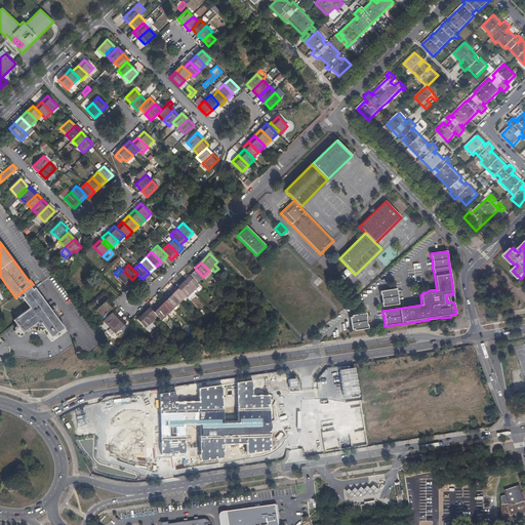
[(338,275),(341,280),(351,275),(348,269),(338,275)]
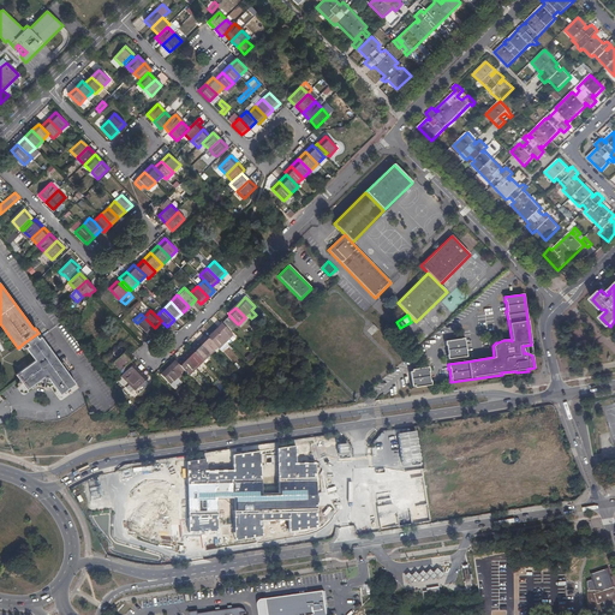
[(224,322),(232,330),(238,324),(230,316),(224,322)]
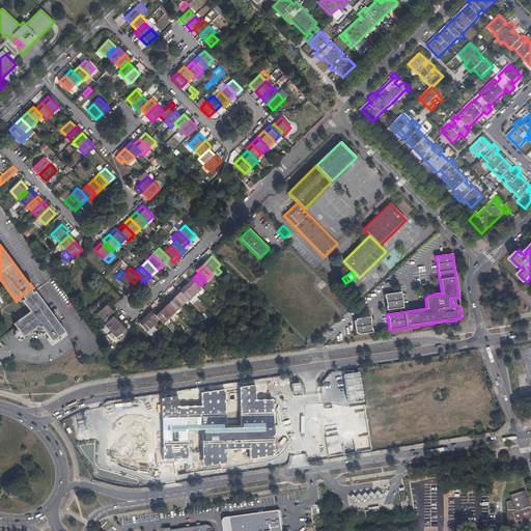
[(128,289),(134,283),(124,274),(118,279),(118,280),(128,289)]
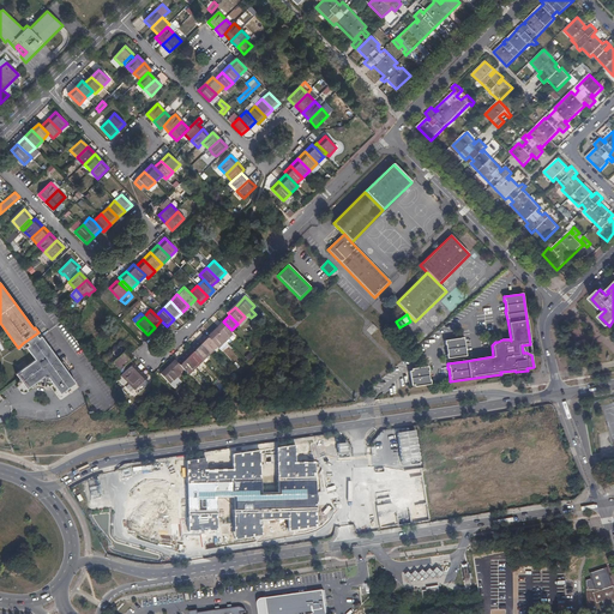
[(241,327),(248,320),(245,317),(238,324),(241,327)]
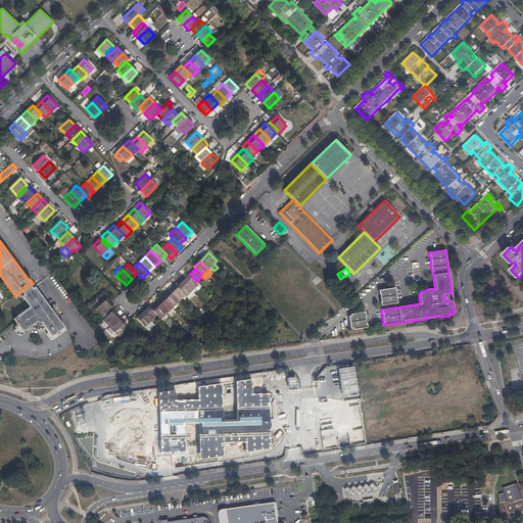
[(183,282),(192,291),(198,285),(189,276),(183,282)]
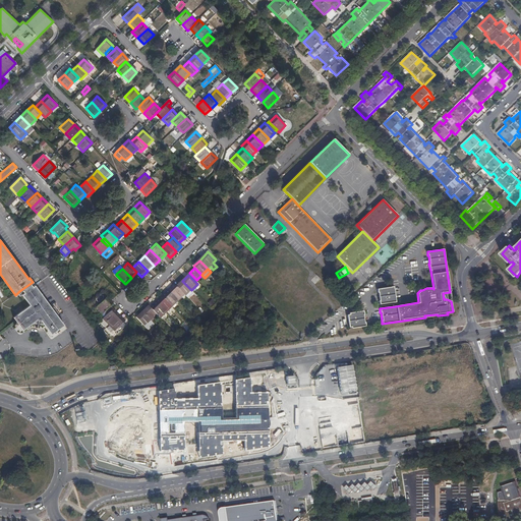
[(184,294),(185,295),(191,290),(182,281),(176,286),(184,294)]
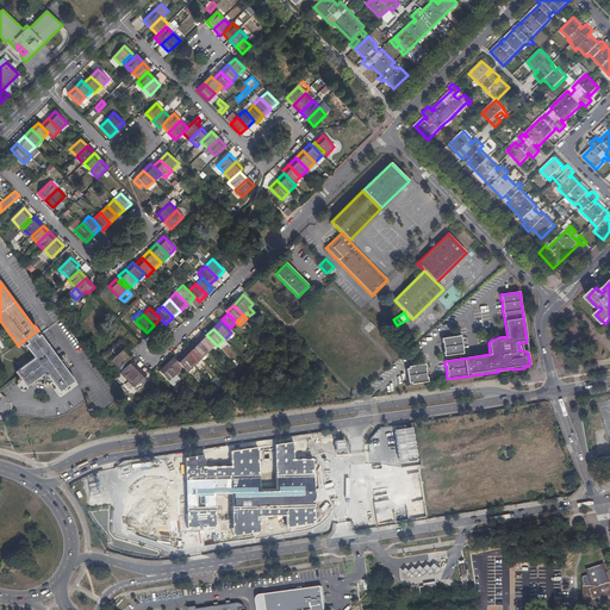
[(35,332),(23,341),(35,356),(16,372),(26,386),(38,378),(38,379),(42,379),(42,384),(47,384),(47,380),(50,380),(51,380),(60,391),(75,380),(66,369),(68,367),(62,359),(61,361),(41,334),(38,336),(35,332)]
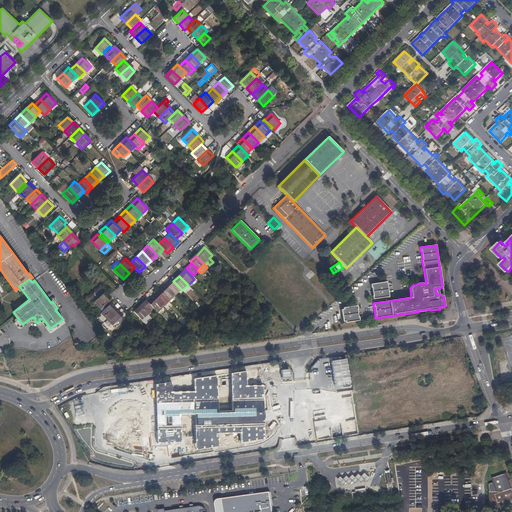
[(165,285),(175,295),(181,289),(173,281),(171,279),(165,285)]
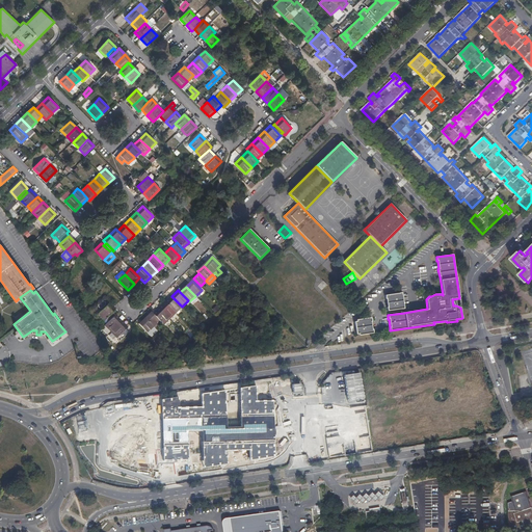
[(399,293),(386,295),(386,297),(386,299),(387,299),(388,307),(387,307),(387,310),(388,310),(388,311),(401,309),(401,310),(404,309),(402,293),(399,293)]
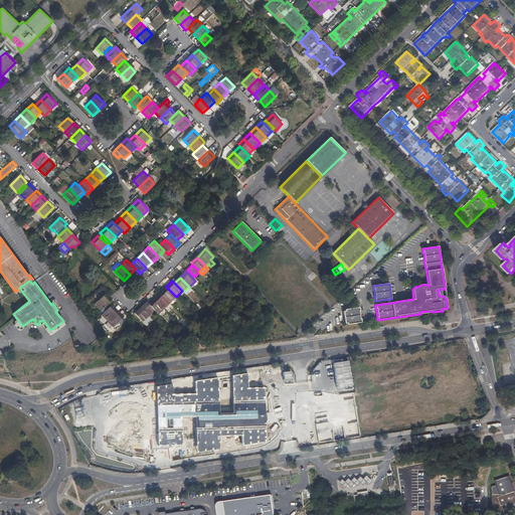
[(160,293),(170,303),(176,297),(166,287),(160,293)]
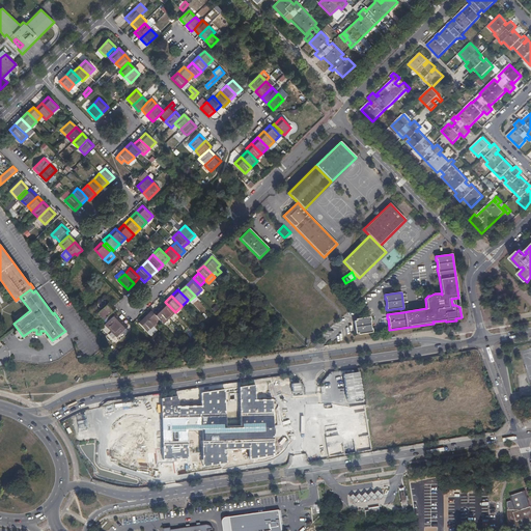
[(159,308),(169,317),(175,312),(165,302),(159,308)]
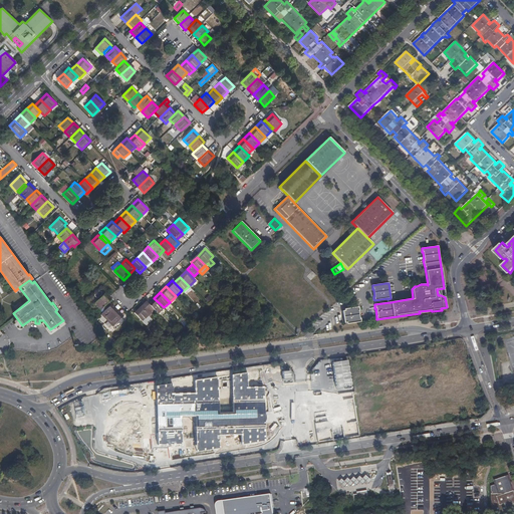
[(101,310),(109,302),(111,300),(104,293),(95,303),(101,310)]
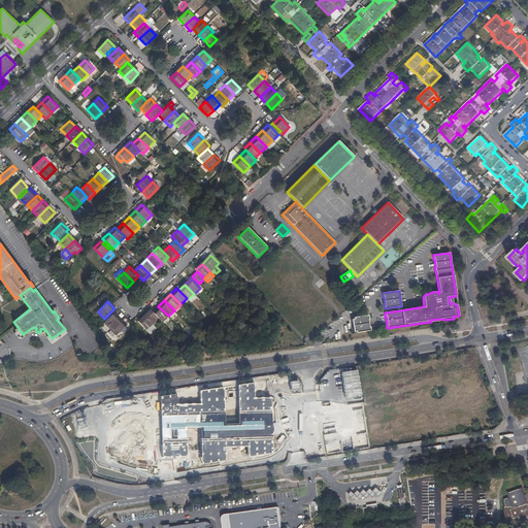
[(159,319),(162,322),(168,316),(158,306),(153,312),(159,319)]
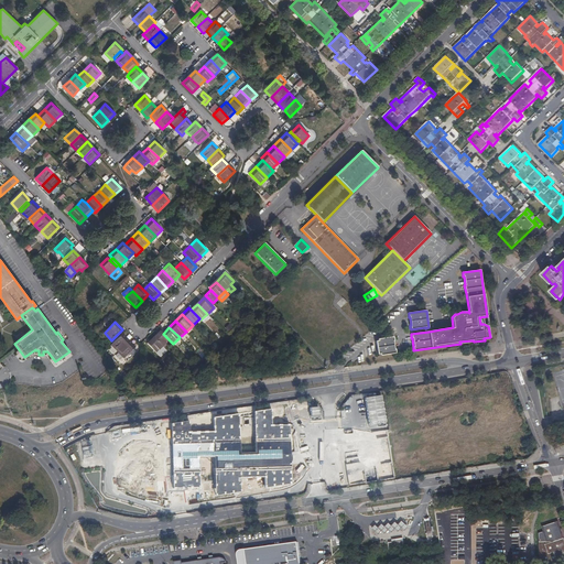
[(111,340),(115,343),(122,335),(120,332),(111,340)]
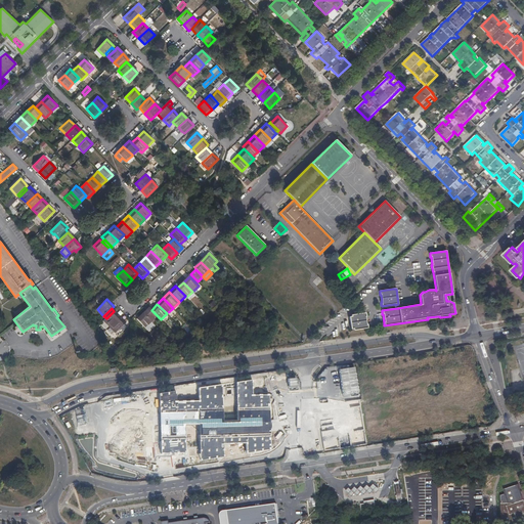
[(149,308),(143,314),(151,322),(158,316),(151,310),(149,308)]
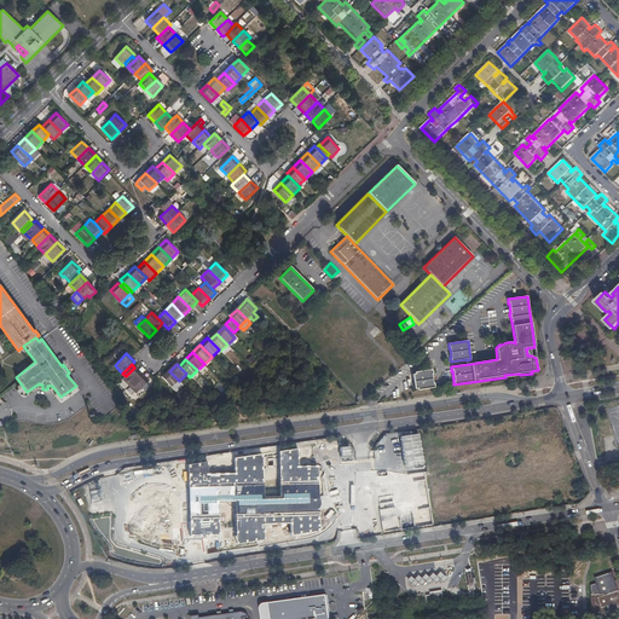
[(122,379),(129,387),(142,375),(134,368),(126,376),(122,379)]
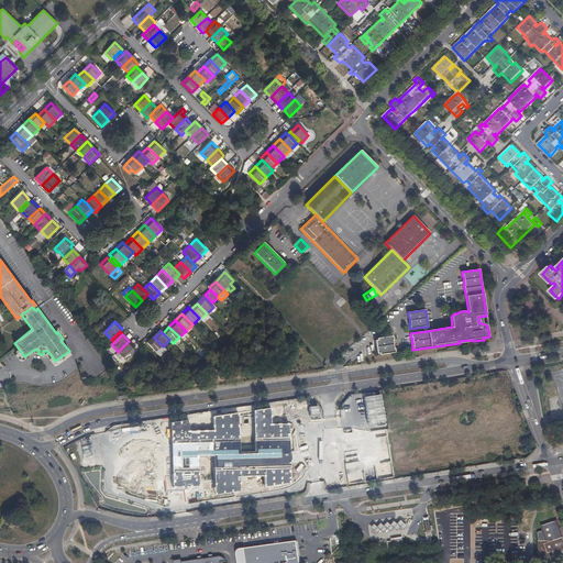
[(377,340),(375,340),(377,354),(379,353),(379,355),(395,353),(395,351),(394,349),(395,349),(393,341),(394,340),(393,338),(393,335),(378,338),(377,338),(377,340)]
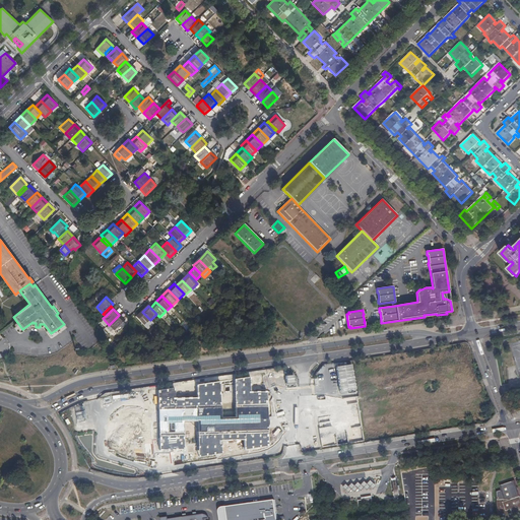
[(149,330),(154,324),(150,320),(142,312),(136,318),(149,330)]
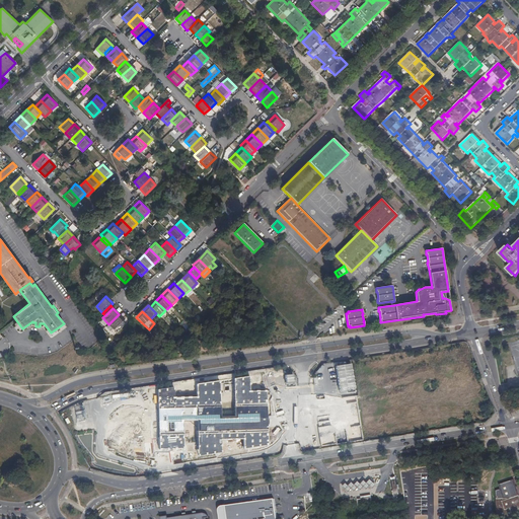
[(119,314),(108,324),(109,324),(114,329),(115,329),(125,320),(119,314)]
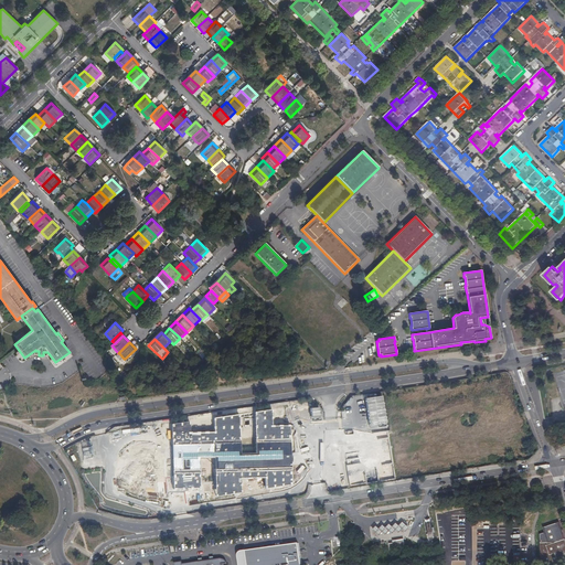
[(369,428),(385,427),(383,396),(365,397),(369,428)]
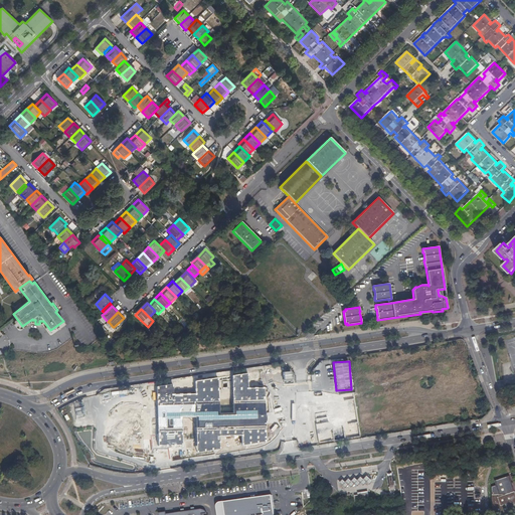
[(156,388),(158,446),(196,446),(196,453),(219,450),(219,436),(241,436),(242,446),(266,443),(265,387),(248,388),(248,373),(232,376),(232,413),(219,414),(218,378),(196,381),(196,394),(173,395),(173,384),(156,388)]
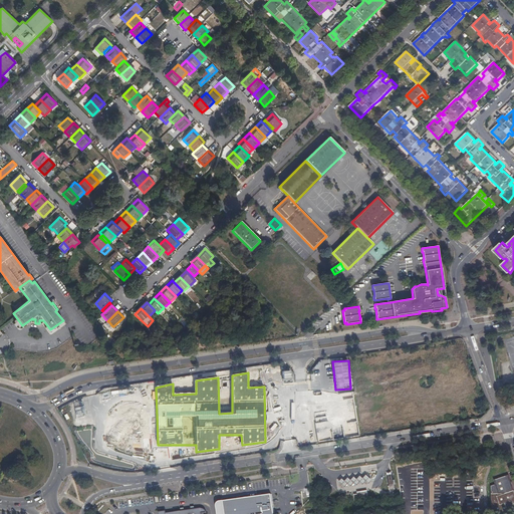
[(146,403),(116,407),(117,415),(144,412),(143,406),(146,406),(146,403)]
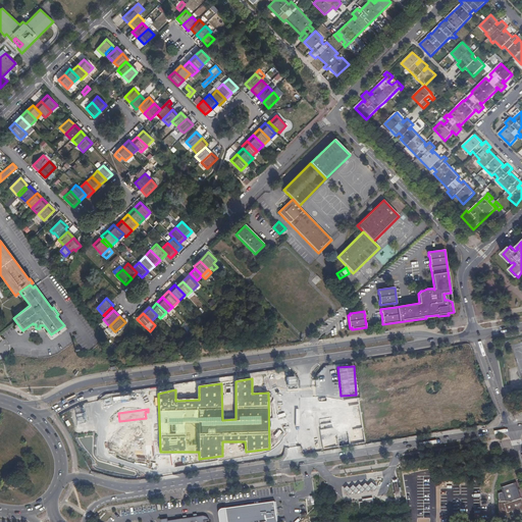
[(148,454),(150,462),(157,461),(154,444),(147,445),(147,448),(152,447),(153,453),(148,454)]
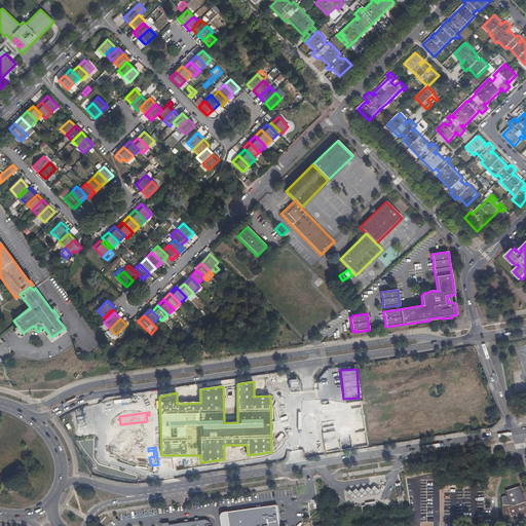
[(396,485),(397,496),(404,495),(402,484),(396,485)]
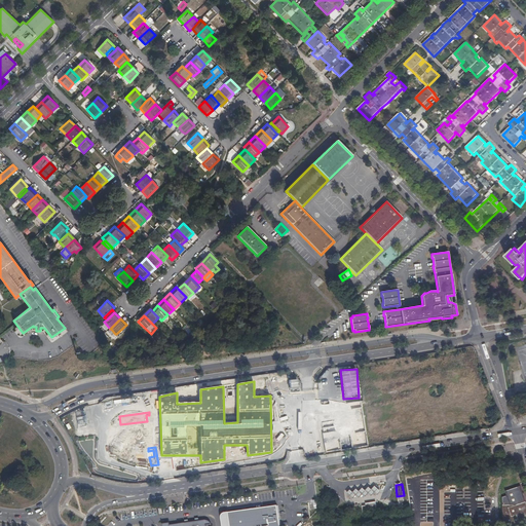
[(353,493),(350,490),(347,494),(353,499),(357,496),(360,498),(363,495),(366,497),(369,494),(372,496),(375,493),(378,496),(381,492),(375,487),(372,490),(369,488),(366,491),(363,489),(360,492),(357,490),(353,493)]
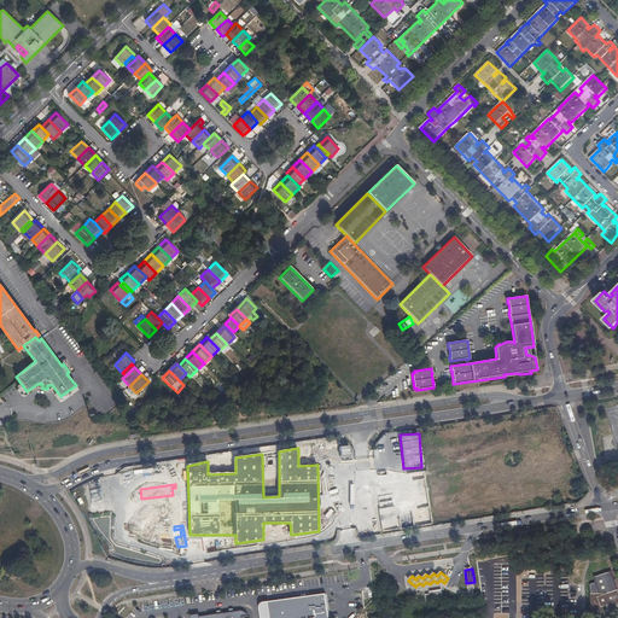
[(596,594),(592,594),(592,607),(592,610),(593,611),(593,612),(594,612),(594,613),(595,614),(596,614),(598,616),(599,617),(600,617),(601,617),(605,617),(612,617),(612,616),(612,610),(611,610),(610,607),(617,604),(617,594),(617,592),(616,587),(596,588),(596,594)]
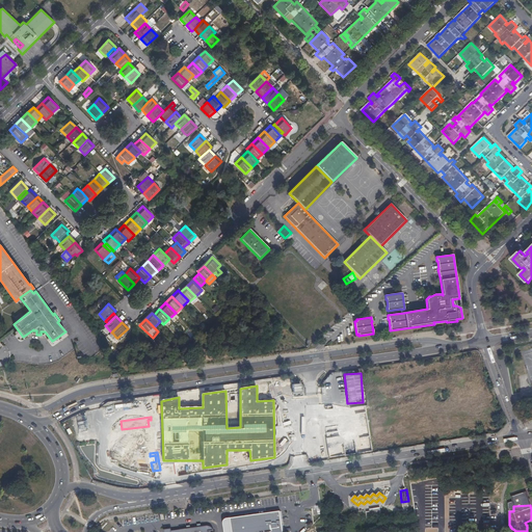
[(367,517),(371,516),(381,516),(379,507),(371,509),(371,510),(367,511),(367,517)]
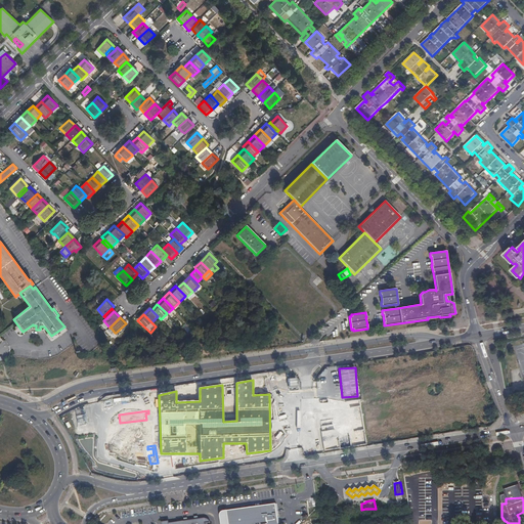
[(278,523),(276,503),(222,511),(220,513),(220,514),(221,523),(278,523)]
